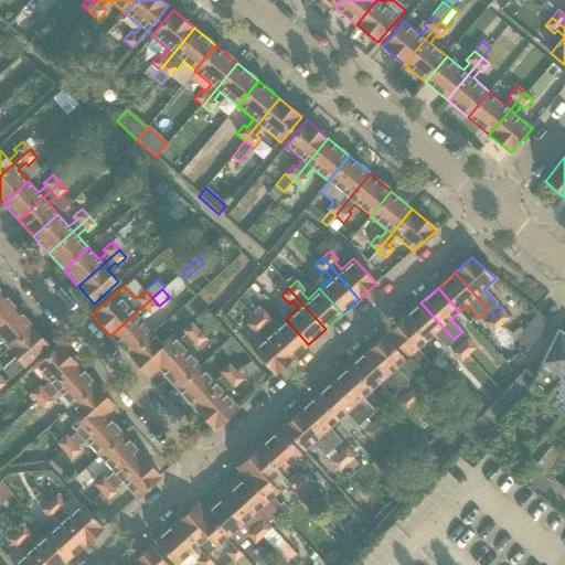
[(0,327),(18,311),(2,295),(0,296),(0,327)]
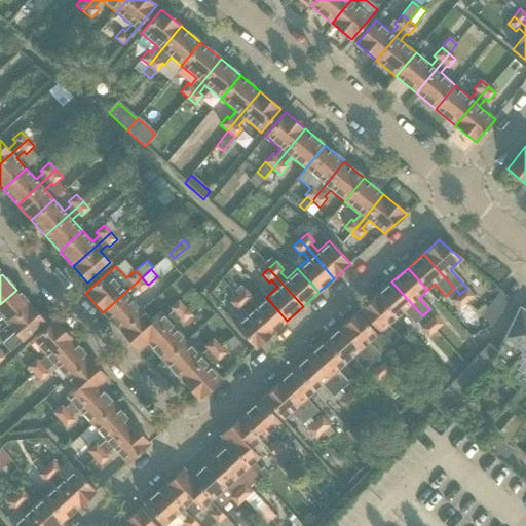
[(103,312),(120,331),(144,310),(130,296),(137,290),(140,293),(148,285),(142,277),(103,312)]
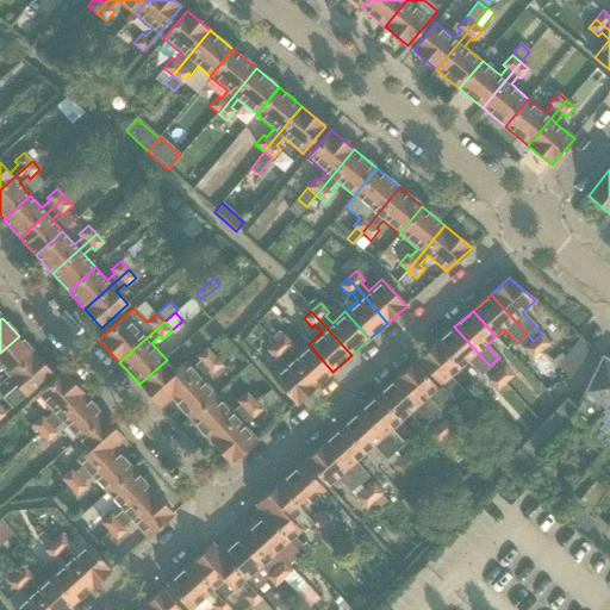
[(454,327),(436,343),(460,369),(468,362),(480,374),(490,366),(454,327)]
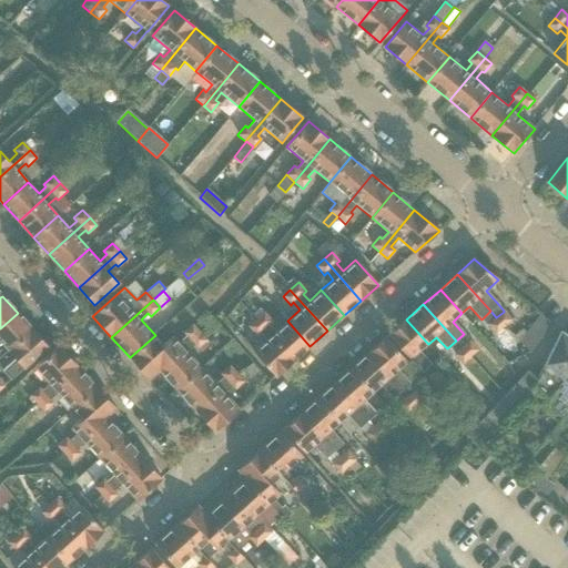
[(264,312),(256,320),(256,321),(293,361),(310,346),(287,321),(281,313),(272,321),(264,312)]
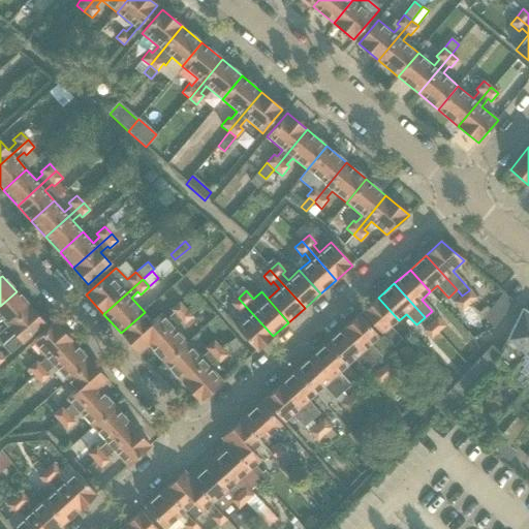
[(469,290),(462,296),(469,304),(475,298),(469,290)]
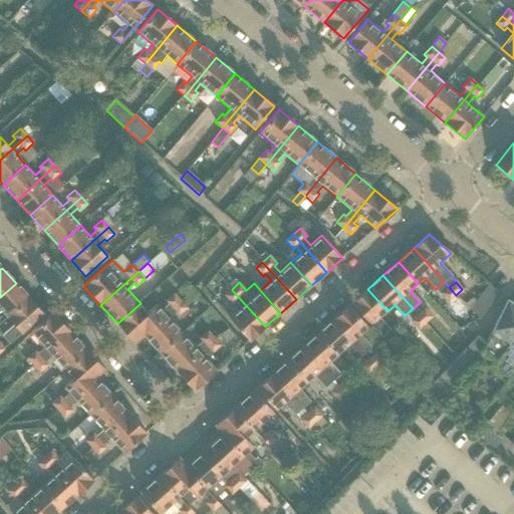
[(0,297),(0,310),(1,309),(2,310),(8,317),(30,298),(16,283),(0,297)]
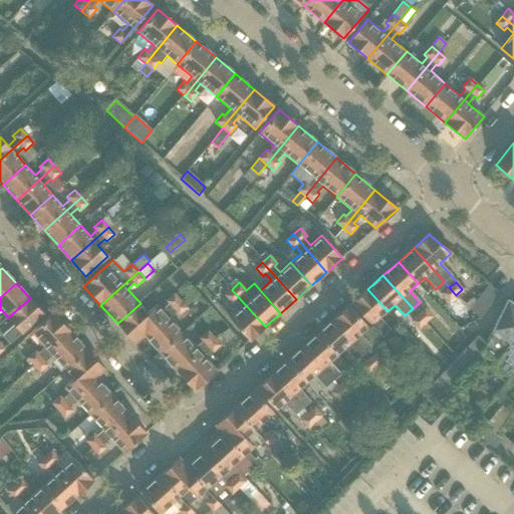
[(500,293),(489,285),(469,309),(480,317),(500,293)]
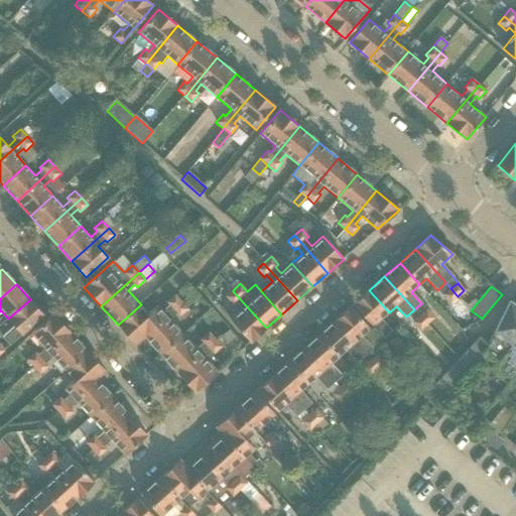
[(450,288),(443,295),(450,302),(458,296),(450,288)]
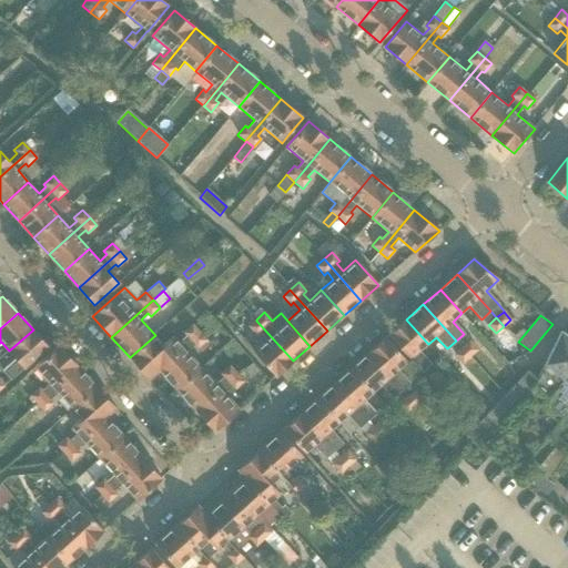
[(293,361),(256,320),(249,326),(256,335),(260,333),(266,340),(254,352),(261,359),(276,376),(293,361)]
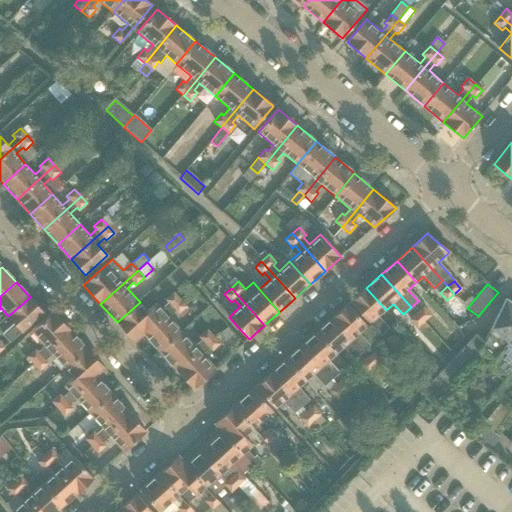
[(366,288),(351,302),(364,317),(380,335),(388,327),(379,317),(379,316),(386,310),(366,288)]
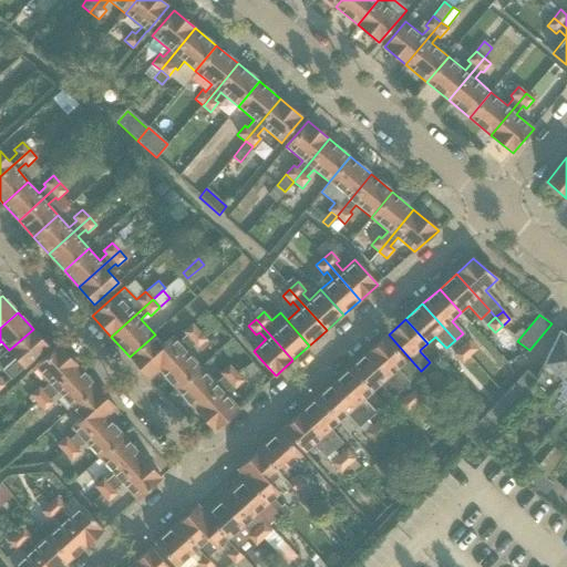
[(154,334),(130,357),(143,372),(148,378),(158,369),(198,332),(199,331),(192,323),(183,331),(186,334),(179,341),(174,336),(164,344),(155,334),(154,334)]
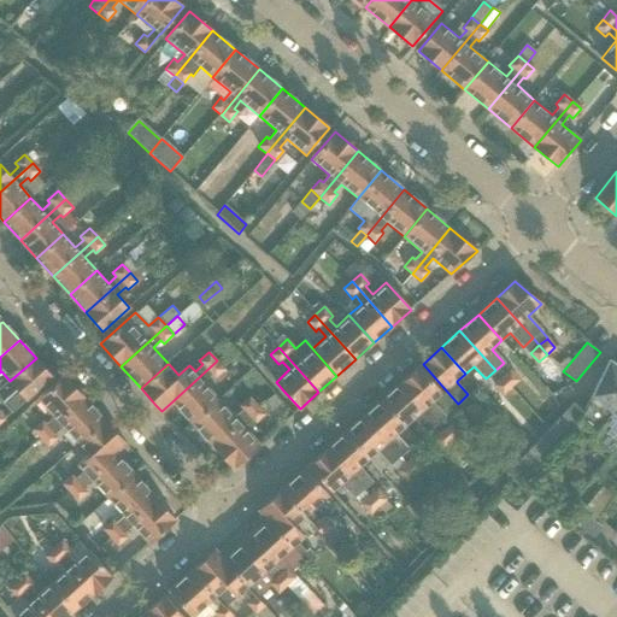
[(36,358),(10,381),(17,389),(3,403),(12,413),(53,376),(36,358)]
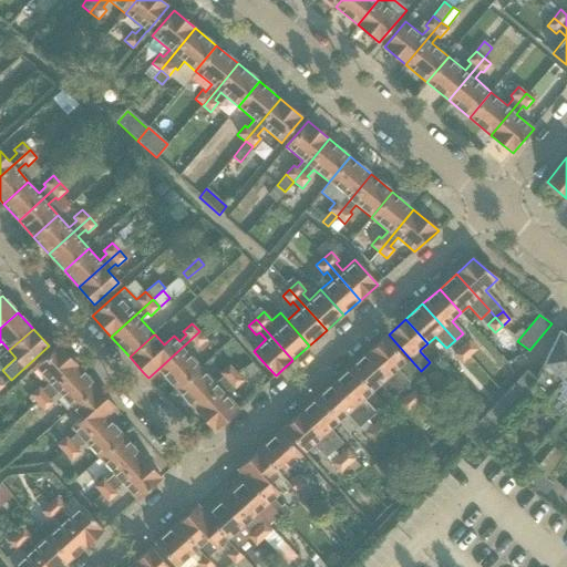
[(158,369),(176,389),(202,367),(188,351),(195,344),(197,348),(207,339),(199,331),(158,369)]
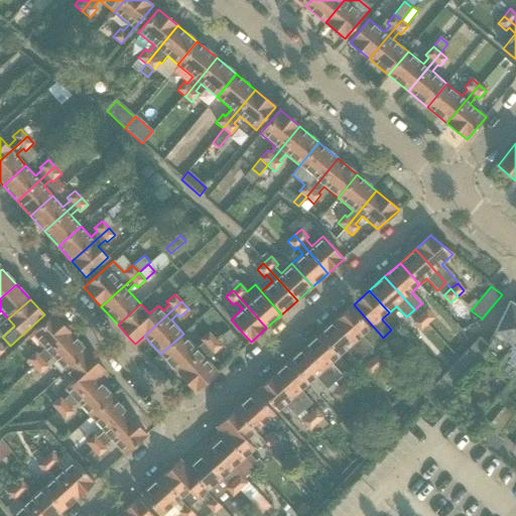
[(495,332),(485,352),(495,360),(492,364),(497,368),(506,375),(508,377),(511,380),(515,374),(515,305),(510,301),(501,319),(495,332)]
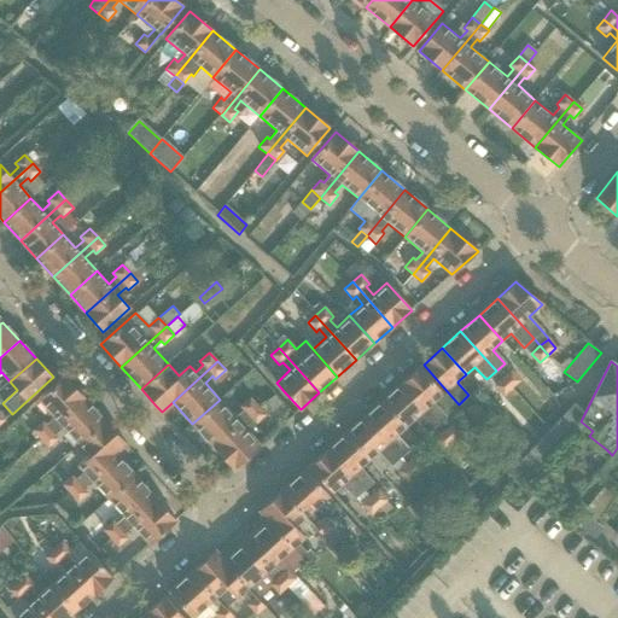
[(420,368),(401,384),(437,424),(447,415),(435,403),(444,395),(436,385),(420,368)]
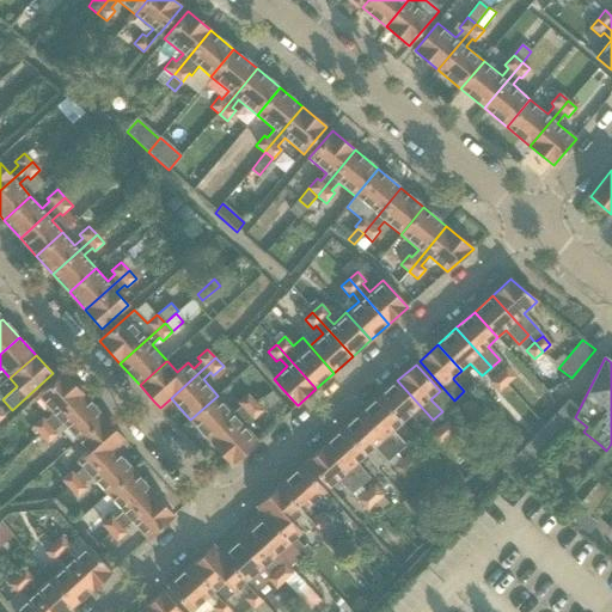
[(506,367),(499,374),(506,384),(514,377),(506,367)]
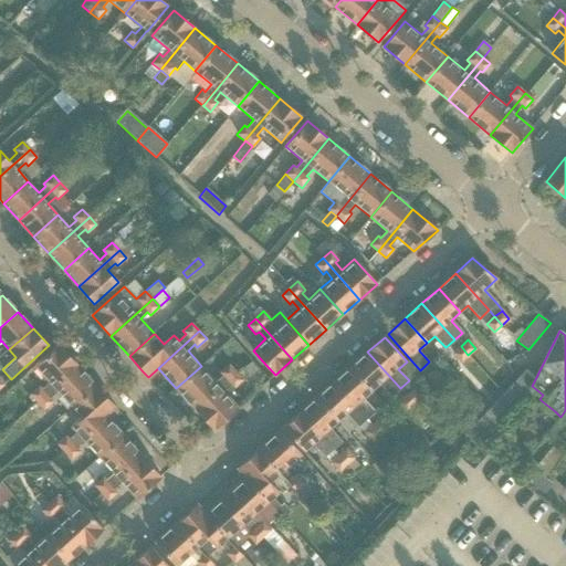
[(39,386),(29,395),(37,402),(38,401),(79,365),(60,344),(43,359),(34,367),(49,383),(41,389),(39,386)]
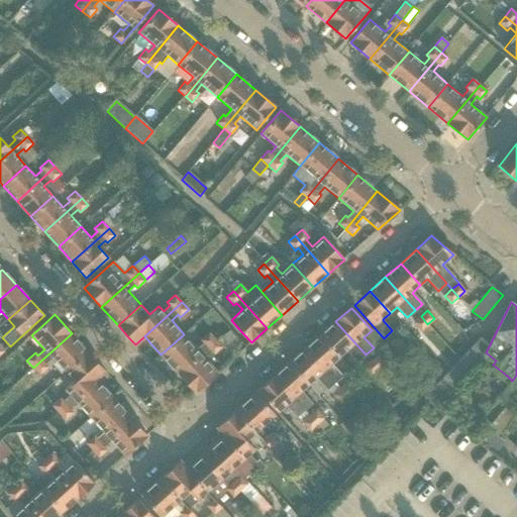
[(421,316),(413,323),(420,330),(427,324),(421,316)]
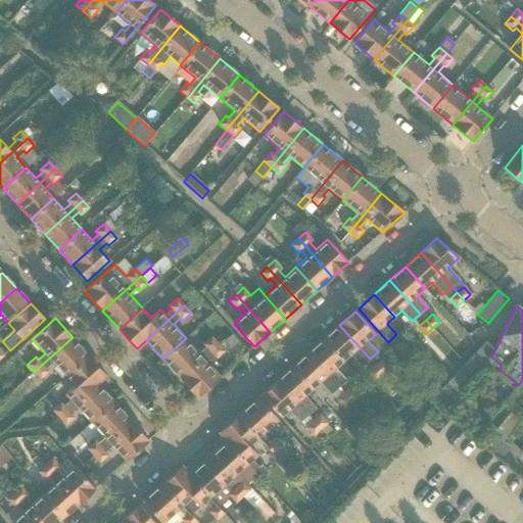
[(339,325),(324,339),(344,362),(351,355),(362,367),(370,359),(339,325)]
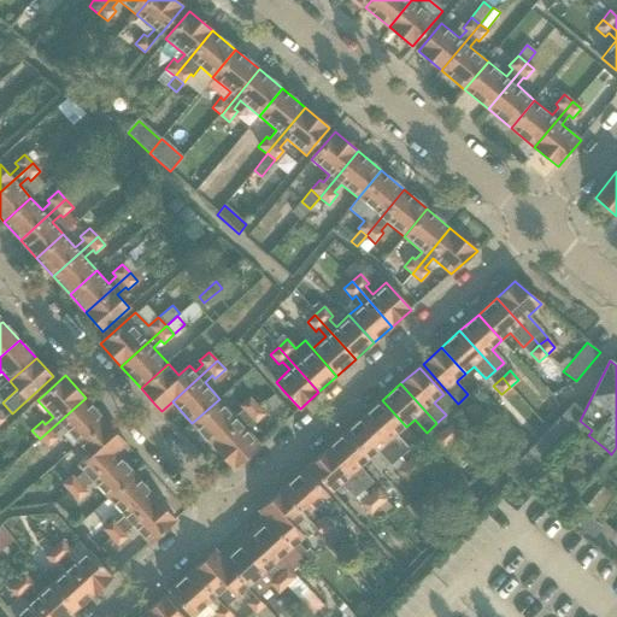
[(274,394),(264,404),(277,418),(287,409),(274,394)]
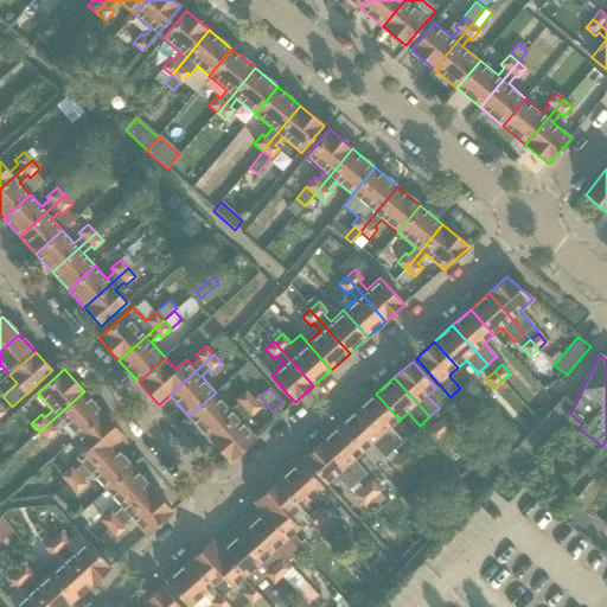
[(40,430),(39,432),(46,440),(56,432),(53,428),(62,420),(77,438),(78,438),(103,414),(84,391),(40,430)]
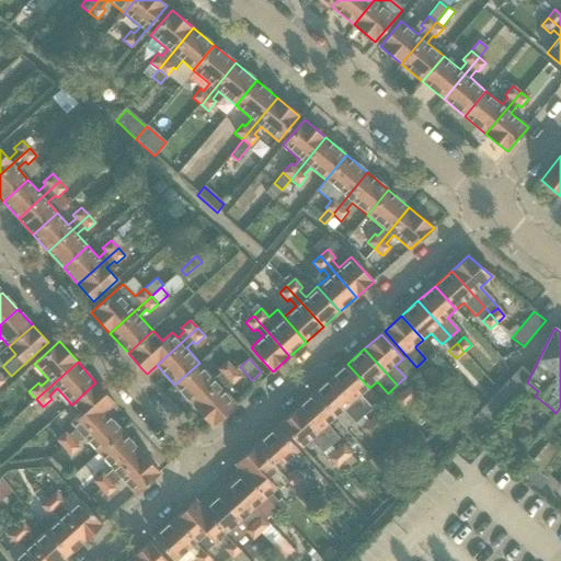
[(174,385),(193,405),(233,369),(227,362),(218,369),(220,371),(214,378),(199,363),(174,385)]
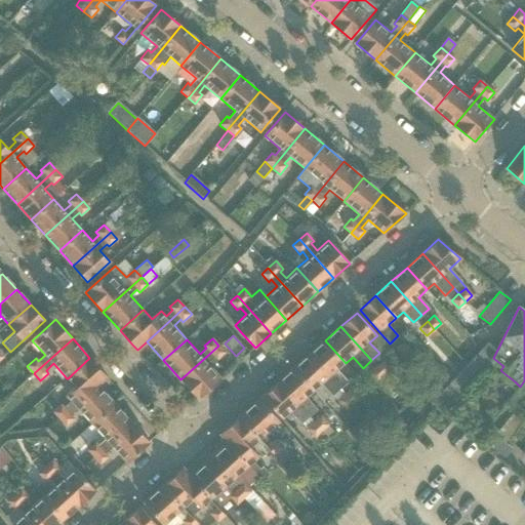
[(325,340),(310,355),(340,389),(349,380),(338,369),(346,363),(325,340)]
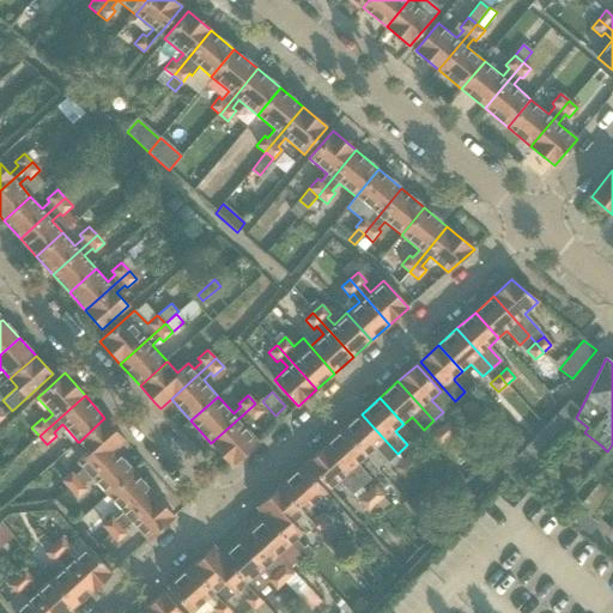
[(463,407),(463,408),(471,417),(472,417),(479,410),(471,401),(467,405),(463,407)]
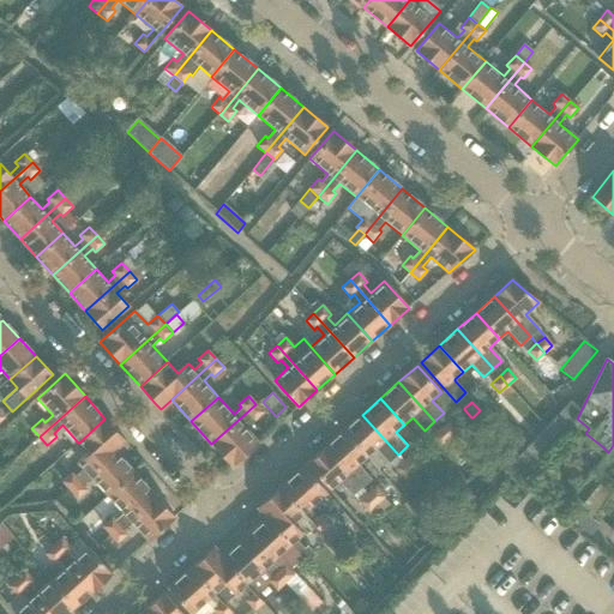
[(256,404),(211,444),(232,467),(258,443),(241,425),(251,416),(253,420),(263,411),(256,404)]
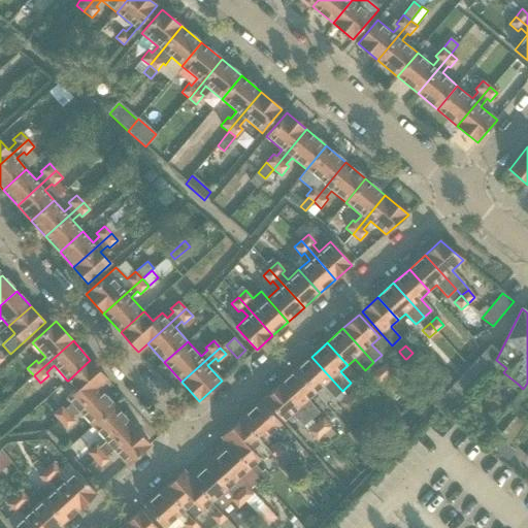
[(311,357),(296,370),(317,394),(324,387),(333,398),(342,391),(311,357)]
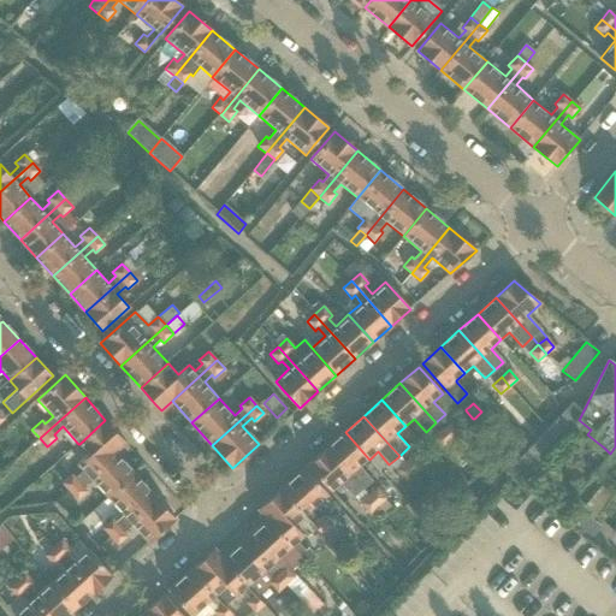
[(72,475),(61,485),(69,493),(70,492),(71,491),(114,451),(125,442),(119,436),(105,420),(80,444),(78,444),(88,455),(77,465),(83,471),(75,478),(72,475)]
